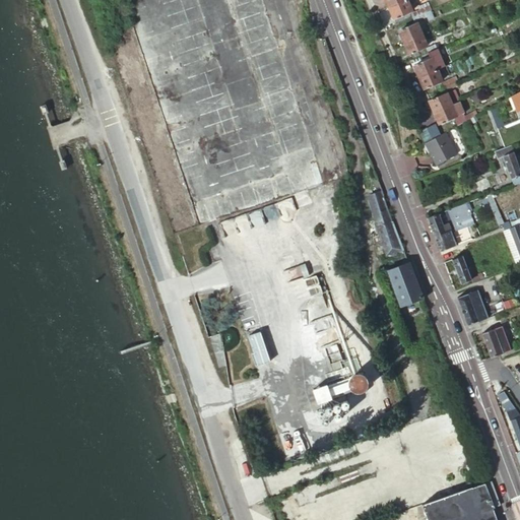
[(396,16),(411,9),(407,0),(400,0),(399,1),(391,4),(396,16)]
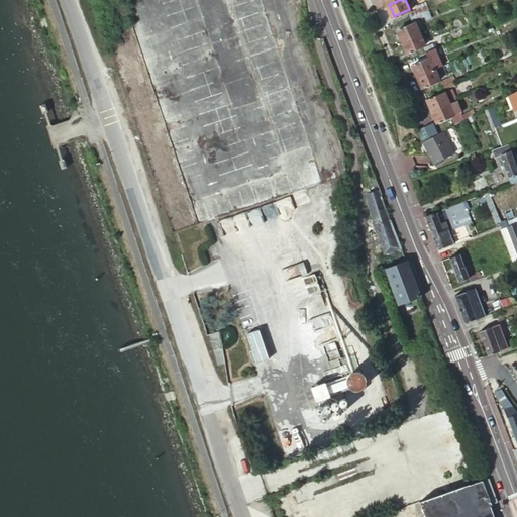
[(412,19),(421,15),(420,11),(410,15),(412,19)]
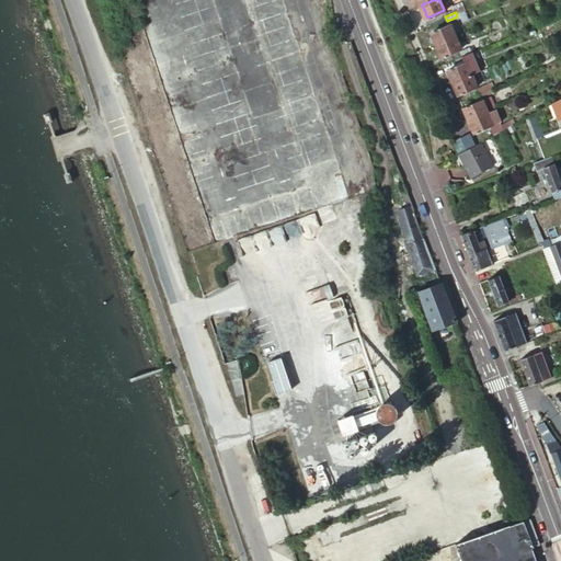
[(438,43),(455,35),(449,23),(433,30),(434,33),(437,41),(438,43)]
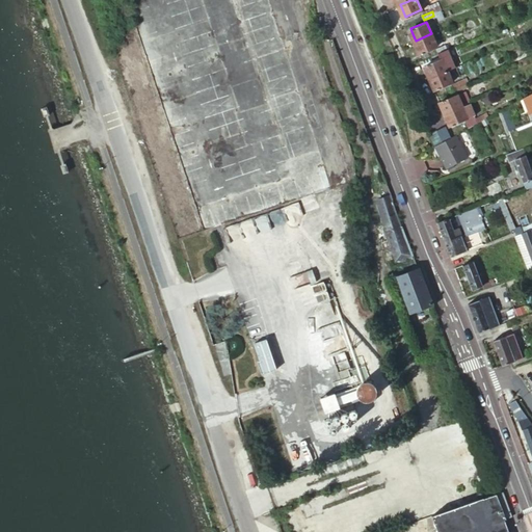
[(421,53),(436,46),(431,33),(416,41),(421,53)]
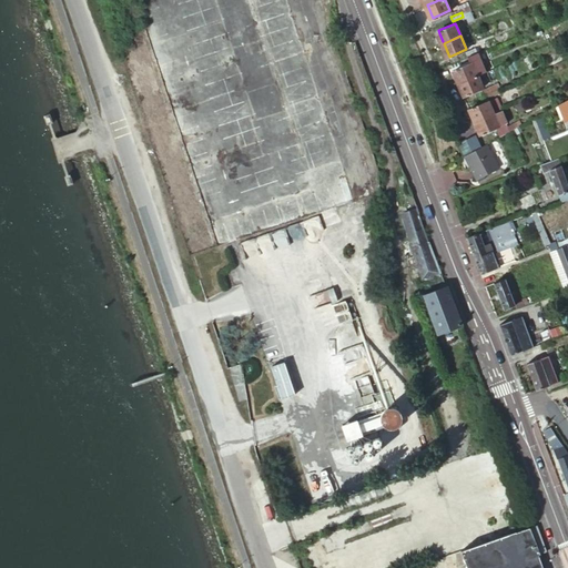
[(486,71),(478,56),(469,59),(470,62),(472,61),(477,74),(486,71)]
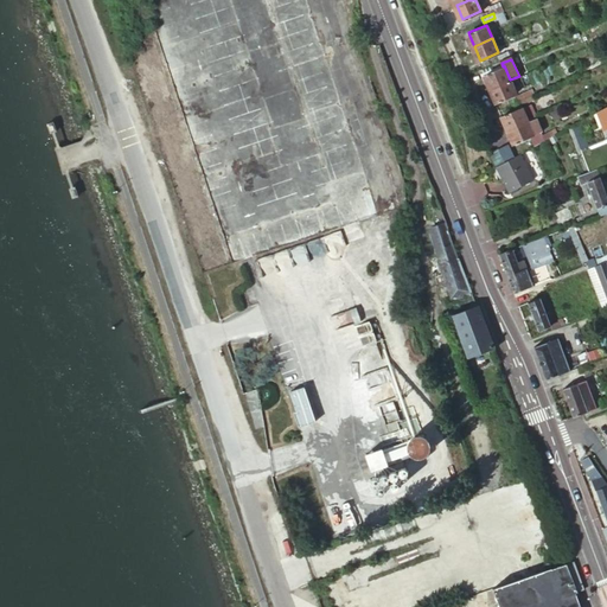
[(503,66),(486,74),(492,88),(510,80),(504,65),(503,66)]
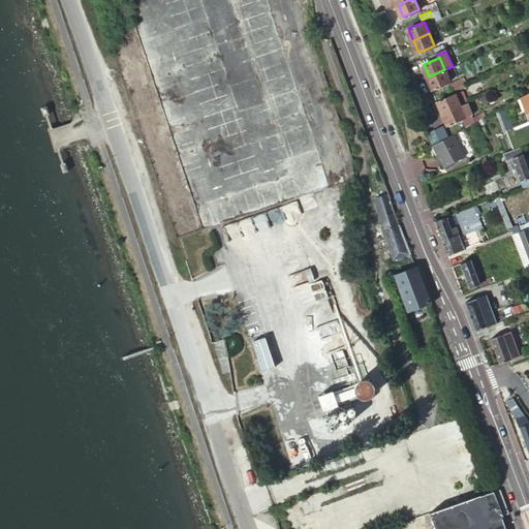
[(444,69),(429,76),(433,88),(448,81),(444,69)]
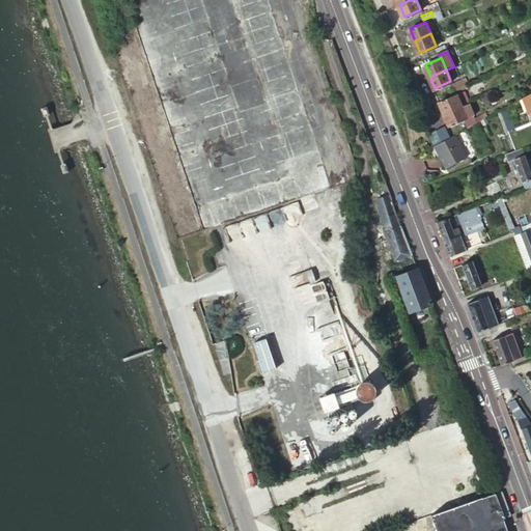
[(464,89),(455,92),(460,105),(468,102),(464,89)]
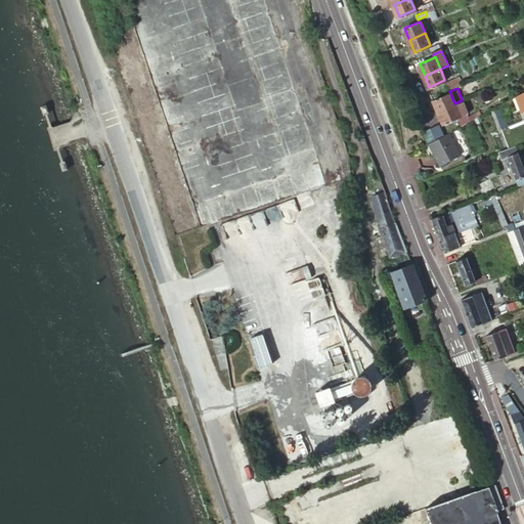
[(439,110),(454,103),(449,91),(434,98),(439,110)]
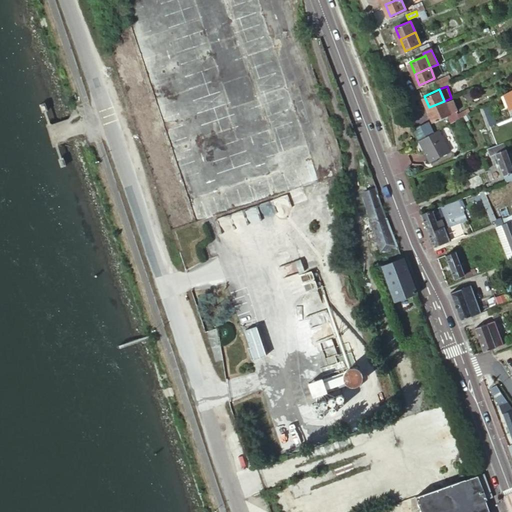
[(444,101),(448,112),(456,109),(451,98),(444,101)]
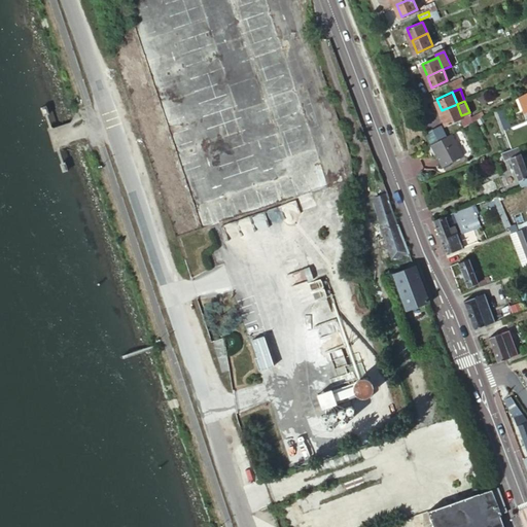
[(496,107),(504,129),(512,126),(503,103),(496,107)]
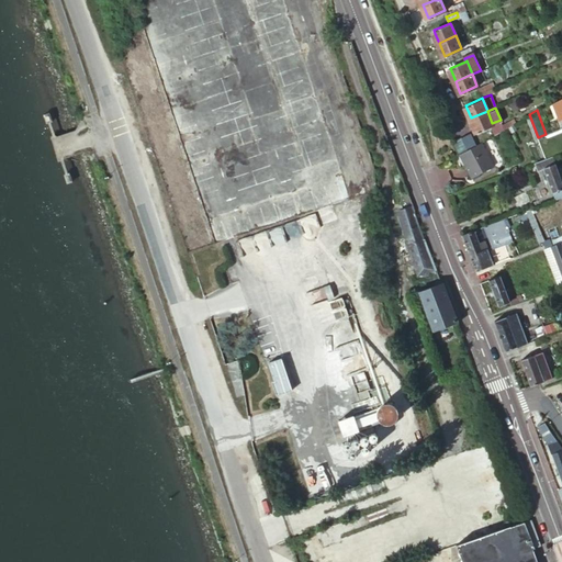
[(475,130),(492,123),(487,111),(471,117),(475,130)]
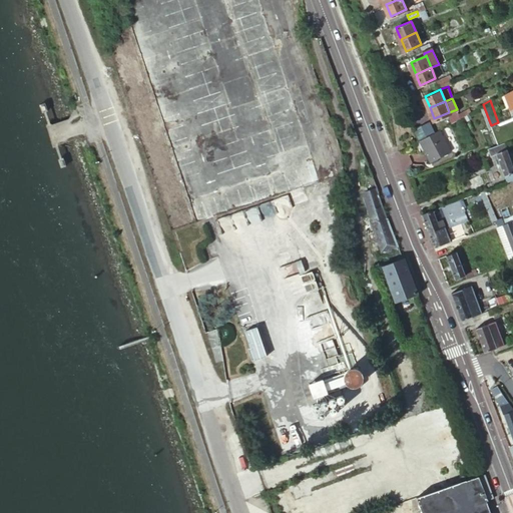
[(476,118),(481,132),(489,129),(483,110),(463,117),(465,122),(476,118)]
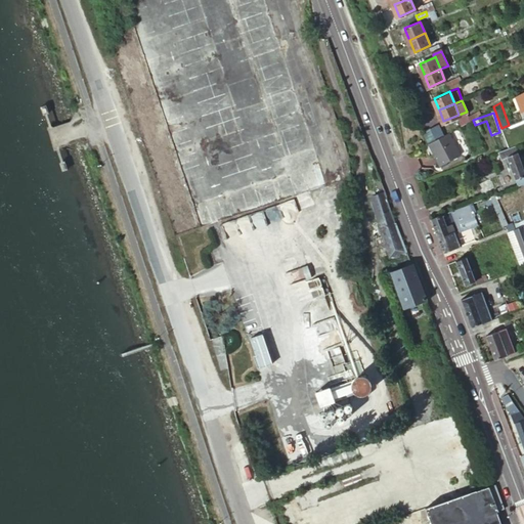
[(441,135),(452,163),(462,160),(454,142),(460,140),(454,129),(441,135)]
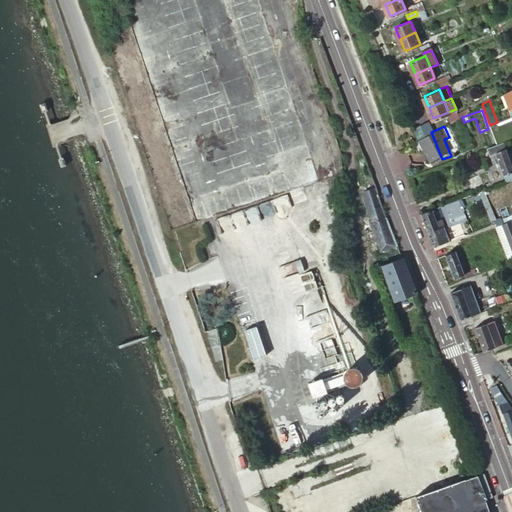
[(511,179),(511,163),(504,142),(498,144),(494,146),(507,182),(511,179)]
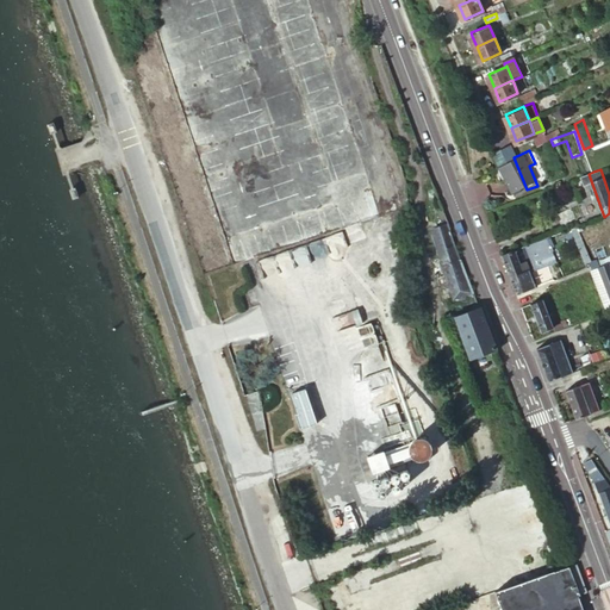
[(562,226),(571,224),(578,222),(573,207),(565,210),(558,213),(562,226)]
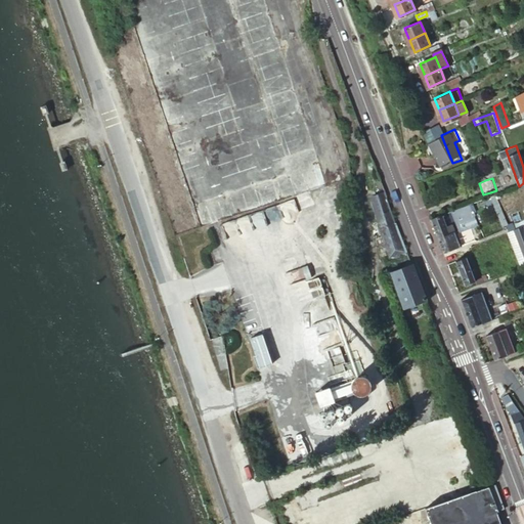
[(374,204),(389,257),(407,249),(386,190),(375,195),(374,204)]
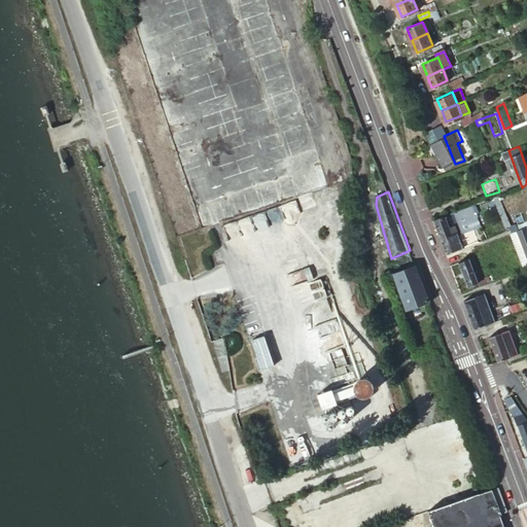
[(512,224),(500,195),(494,197),(502,216),(506,226),(512,224)]
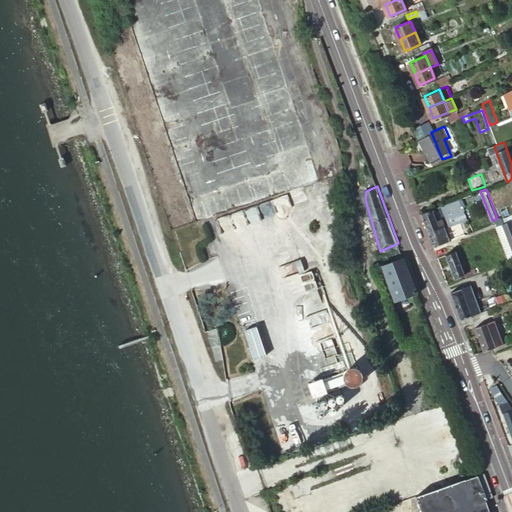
[(454,204),(443,209),(446,218),(449,224),(460,219),(454,204)]
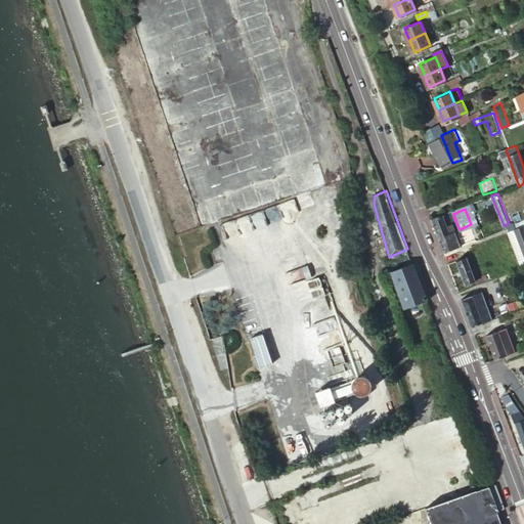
[(453,214),(452,211),(432,218),(435,227),(447,224),(448,226),(456,223),(453,214)]
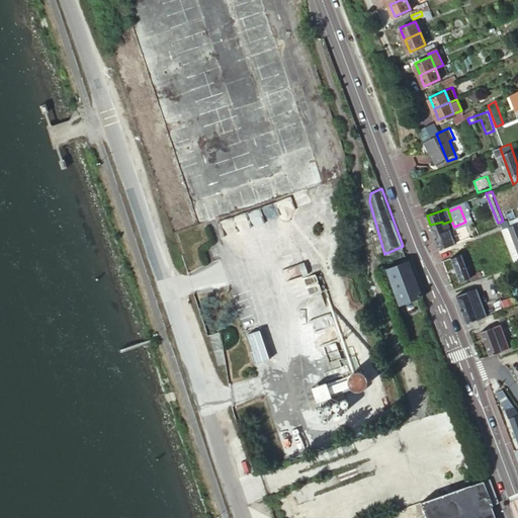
[(430,225),(439,250),(467,239),(468,239),(479,233),(475,221),(468,224),(465,222),(454,227),(451,221),(443,224),(442,222),(430,225)]
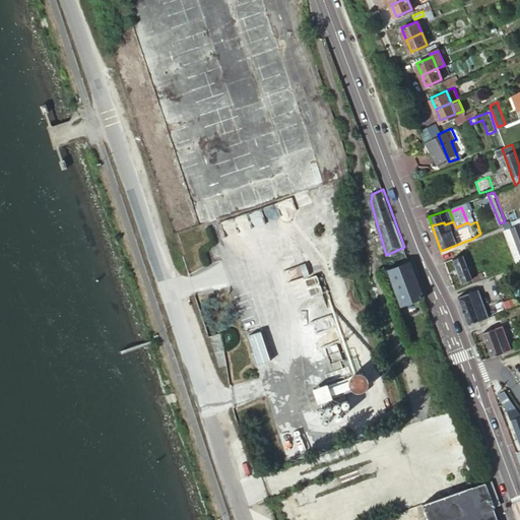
[(505,230),(518,264),(519,263),(519,247),(512,226),(505,230)]
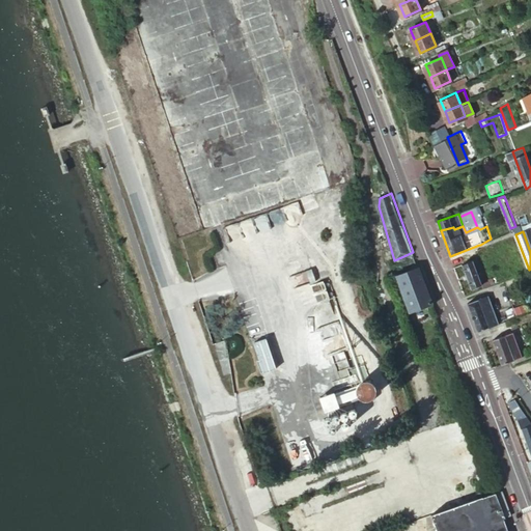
[(463,263),(472,287),(482,283),(477,271),(481,269),(478,258),(463,263)]
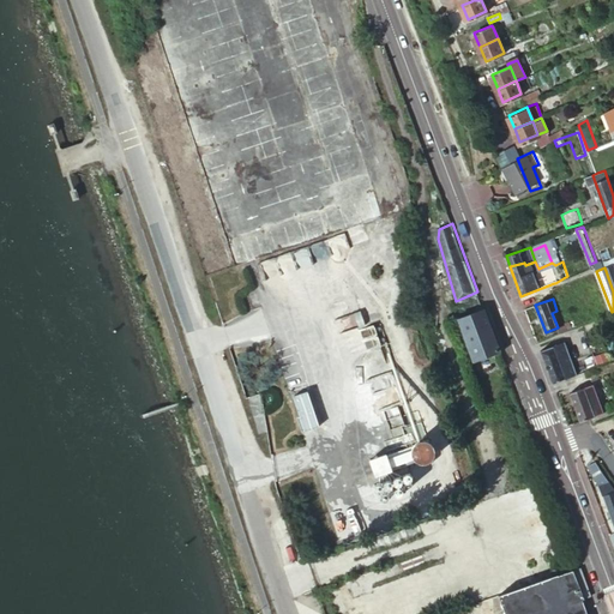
[(459,318),(475,359),(499,349),(485,308),(459,318)]
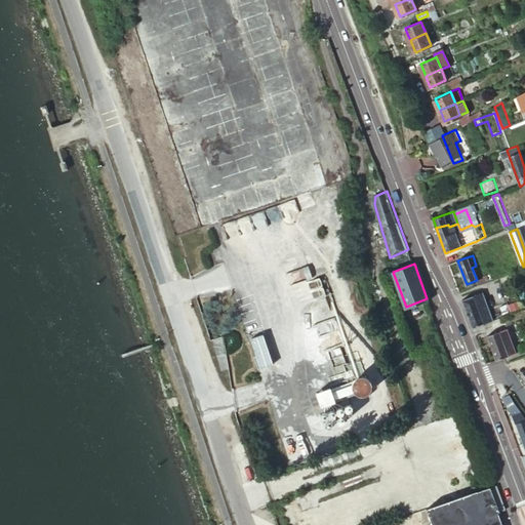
[(462,298),(474,327),(493,320),(483,291),(462,298)]
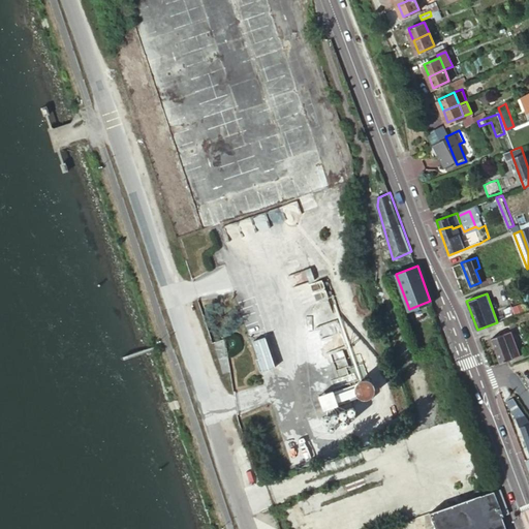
[(496,296),(487,293),(497,322),(505,319),(498,302),(496,296)]
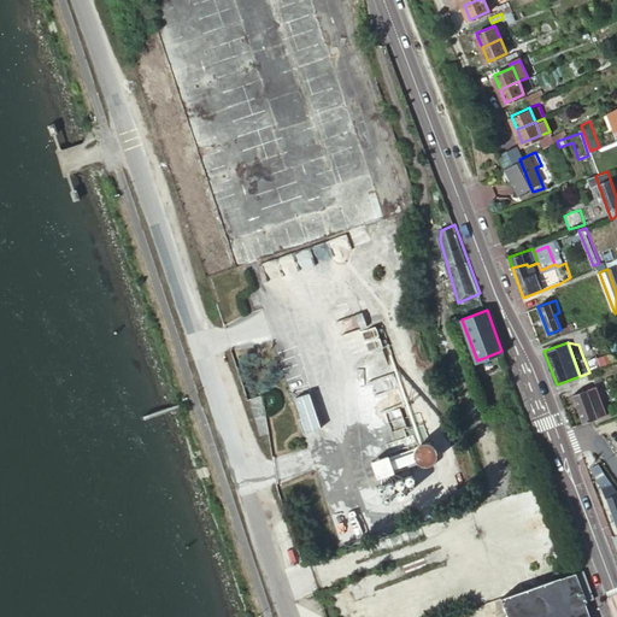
[(589,372),(598,369),(589,348),(581,352),(589,372)]
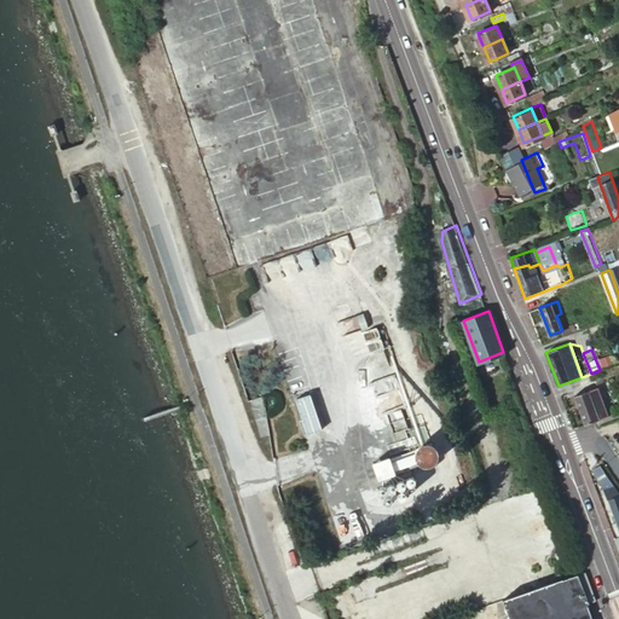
[(576,394),(585,423),(602,417),(593,388),(576,394)]
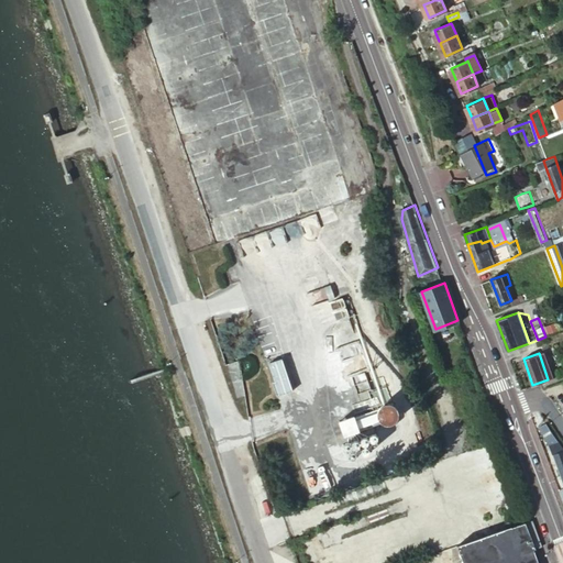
[(266,365),(277,395),(288,392),(278,361),(266,365)]
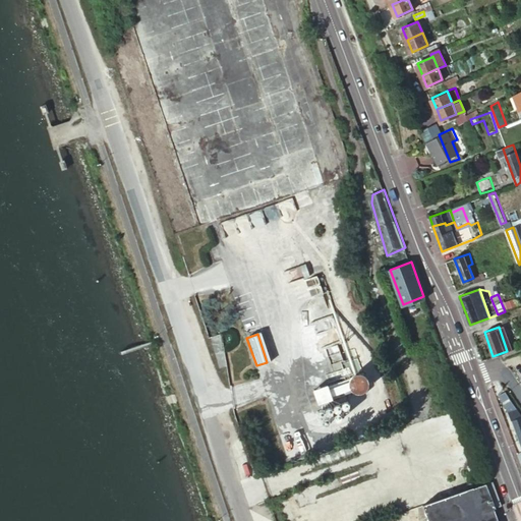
[(315,392),(322,406),(355,393),(349,379),(315,392)]
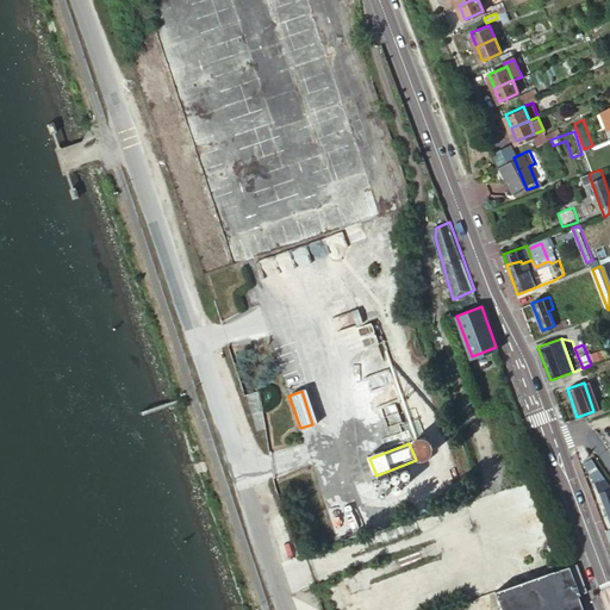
[(609,529),(607,531),(609,542),(609,483),(585,444),(579,448),(591,472),(609,522),(609,529)]
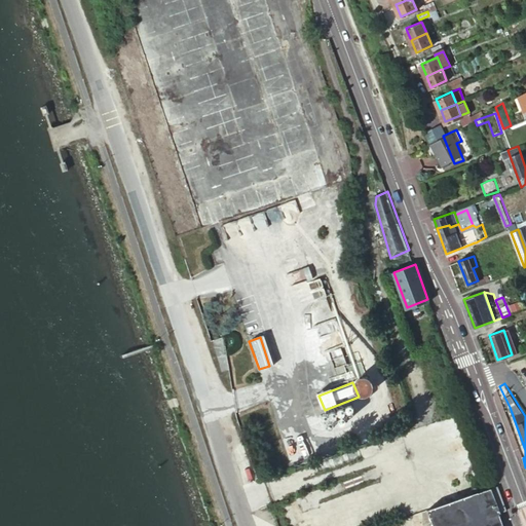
[(503,525),(500,515),(508,512),(498,486),(472,495),(428,512),(434,525),(503,525)]
